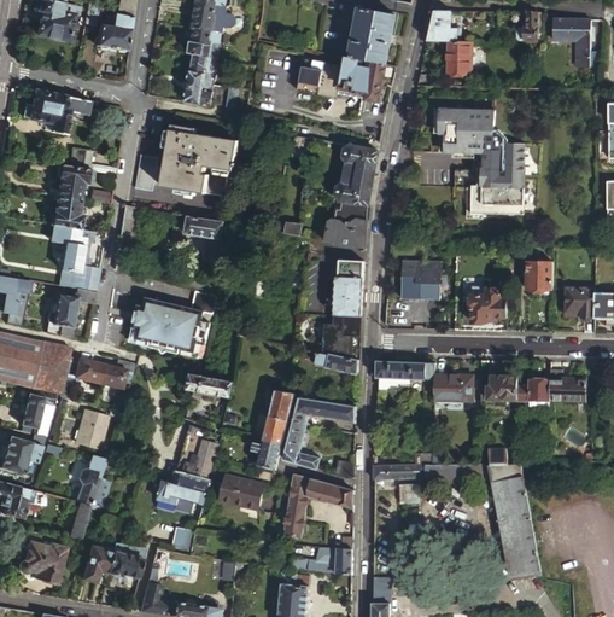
[(64,5),(65,0),(39,0),(35,0),(33,1),(31,9),(33,10),(36,11),(35,13),(40,15),(39,21),(35,34),(66,40),(71,17),(70,17),(71,11),(79,12),(79,7),(64,5)]
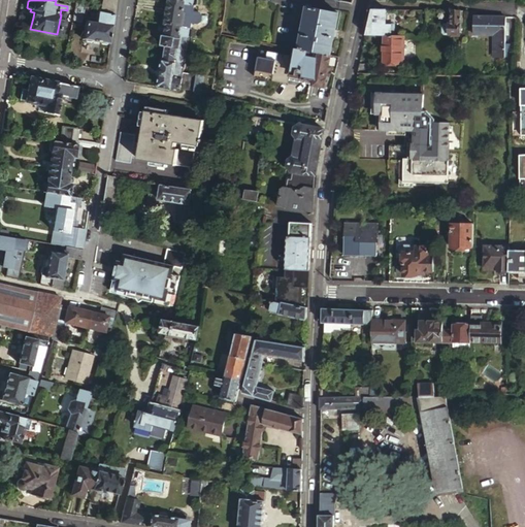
[(74,0),(70,20),(79,21),(84,2),(74,0)]
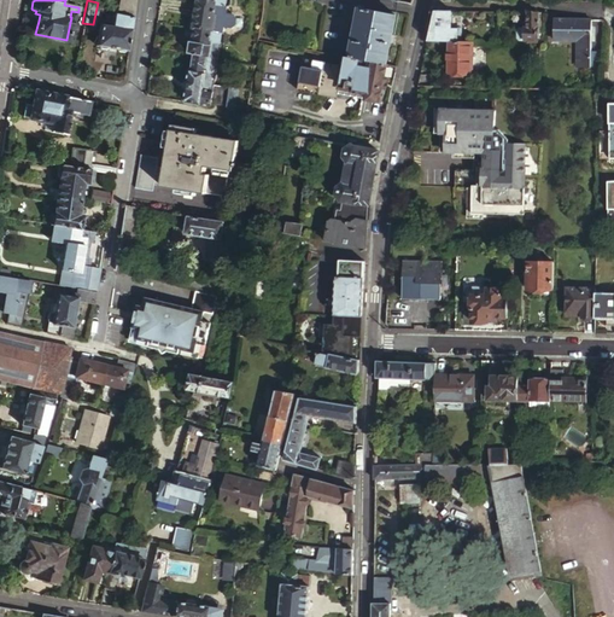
[(112,0),(110,12),(129,17),(132,0),(112,0)]
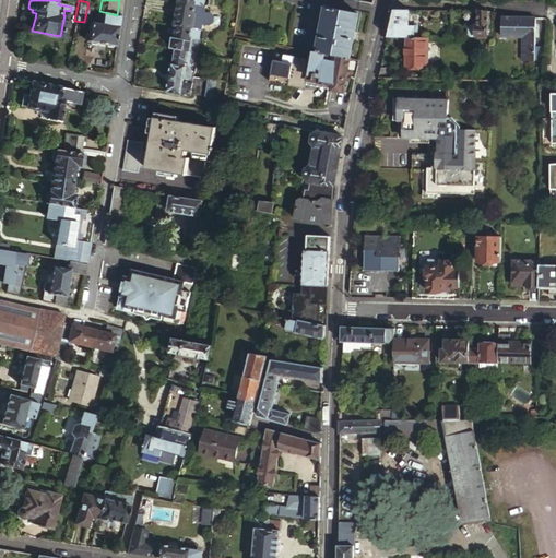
[(203,6),(202,6),(178,1),(177,1),(173,25),(175,25),(199,30),(200,24),(208,25),(210,23),(211,18),(209,14),(202,13),(203,7),(203,6)]
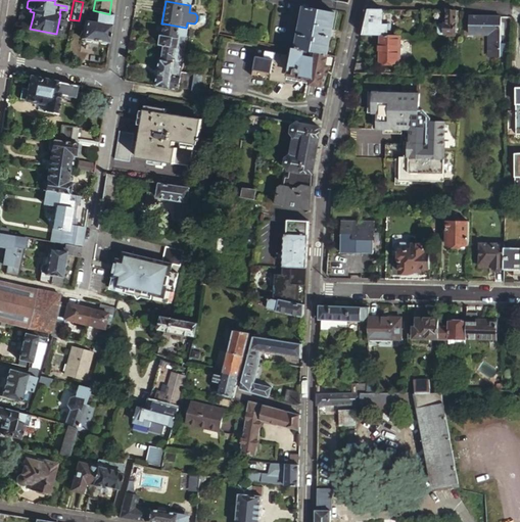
[(332,11),(303,5),(294,48),(324,53),(332,11)]
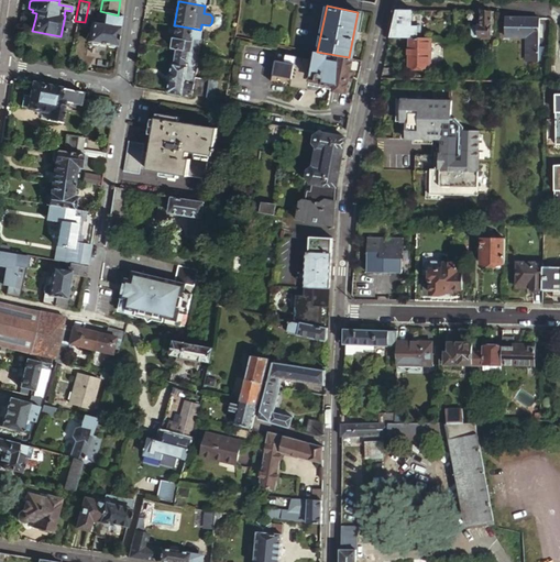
[(409,24),(409,10),(394,10),(388,36),(408,37),(418,37),(418,24),(409,24)]
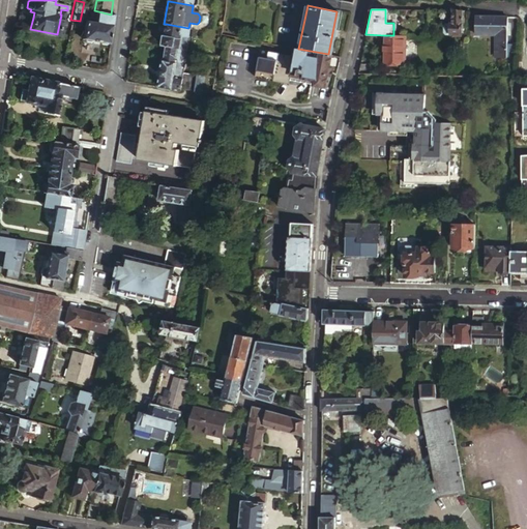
[(463,10),(439,9),(439,24),(445,24),(443,26),(443,31),(445,33),(447,33),(463,33),(463,10)]
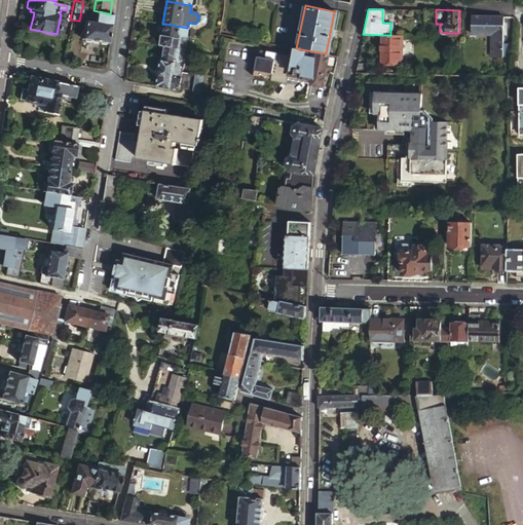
[(106,43),(110,14),(94,10),(92,10),(90,21),(83,20),(80,38),(81,38),(83,41),(87,41),(89,40),(97,41),(97,42),(98,43),(98,44),(101,44),(103,42),(106,43)]
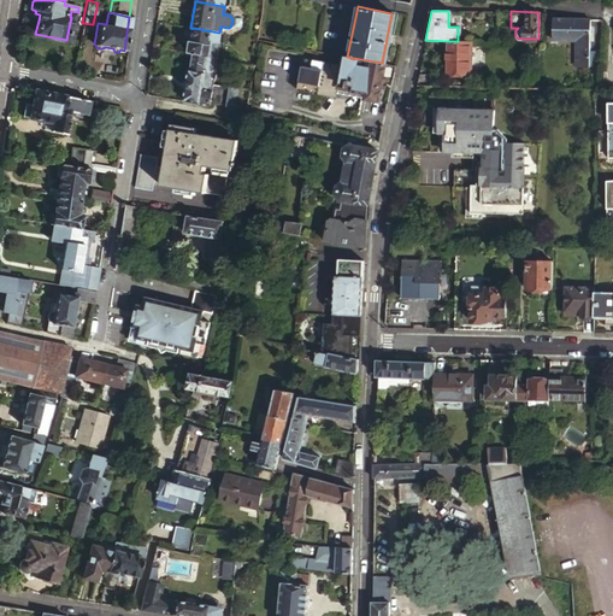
[(588,19),(552,18),(552,39),(575,40),(573,65),(588,65),(588,50),(588,19)]
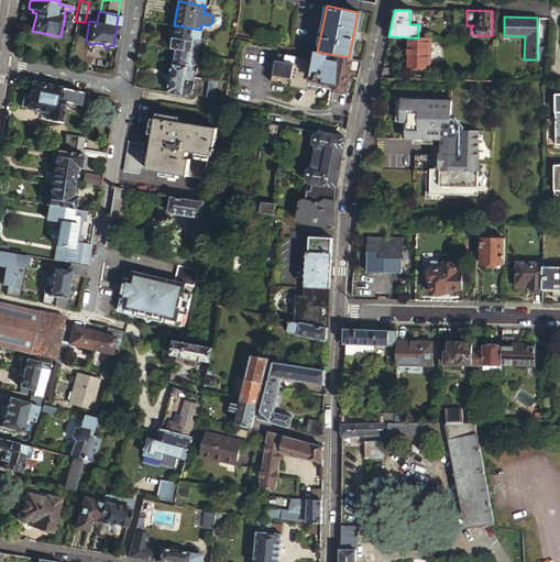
[(200,30),(176,25),(174,37),(173,36),(171,47),(175,48),(196,52),(197,52),(200,30)]
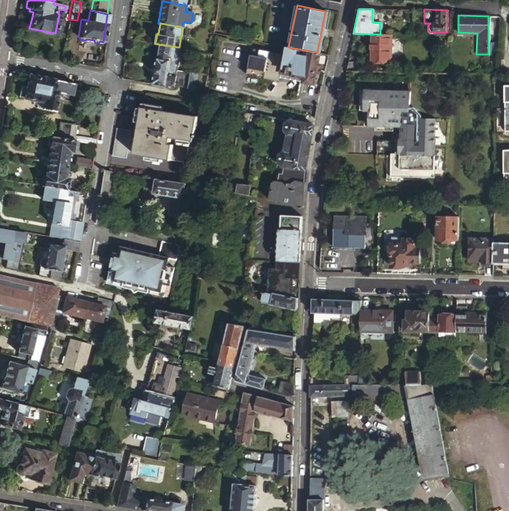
[(388,34),(380,34),(371,34),(371,60),(390,60),(391,45),(391,44),(388,44),(388,34)]
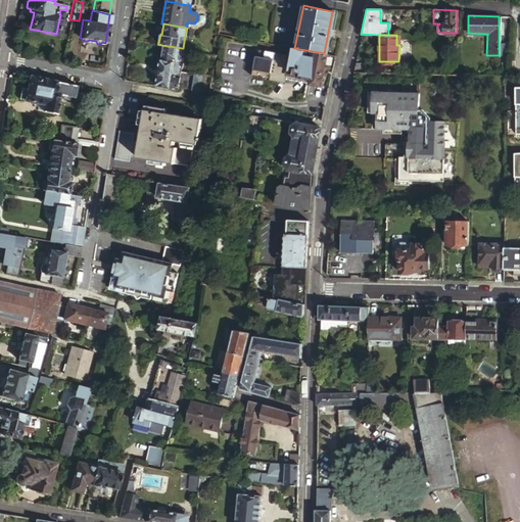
[(156,70),(155,76),(154,86),(176,90),(177,87),(189,89),(191,94),(194,95),(198,76),(179,72),(182,48),(162,45),(160,58),(158,59),(156,70)]
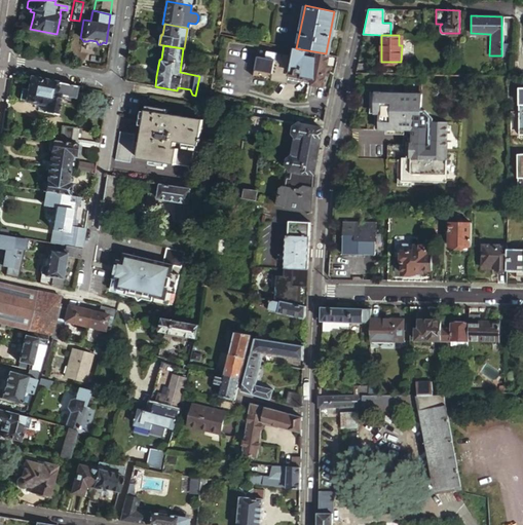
[(326,53),(296,48),(291,47),(289,55),(286,74),(298,77),(297,81),(320,86),(322,75),(324,65),(326,53)]
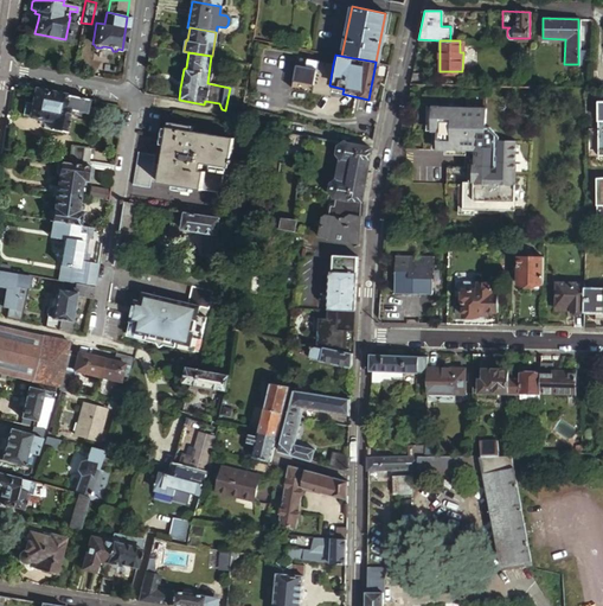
[(329,85),(333,64),(295,57),(289,89),(327,96),(328,91),(329,85)]
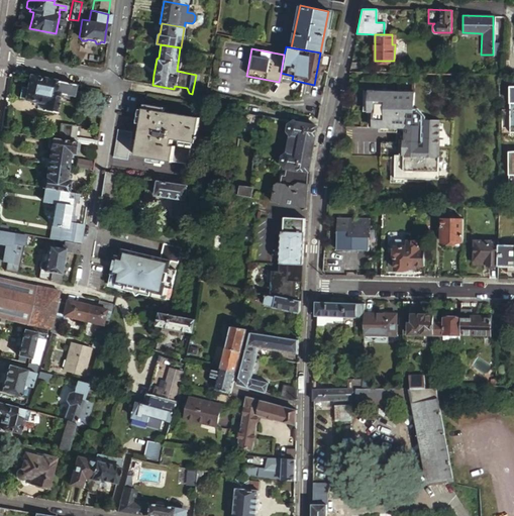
[(365,62),(350,62),(348,71),(365,71),(365,62)]
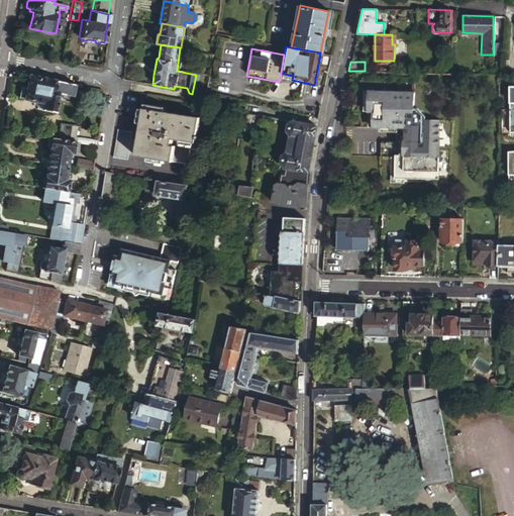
[(71,97),(74,84),(27,75),(24,88),(19,86),(17,97),(22,98),(22,99),(41,103),(40,109),(53,112),(57,94),(71,97)]
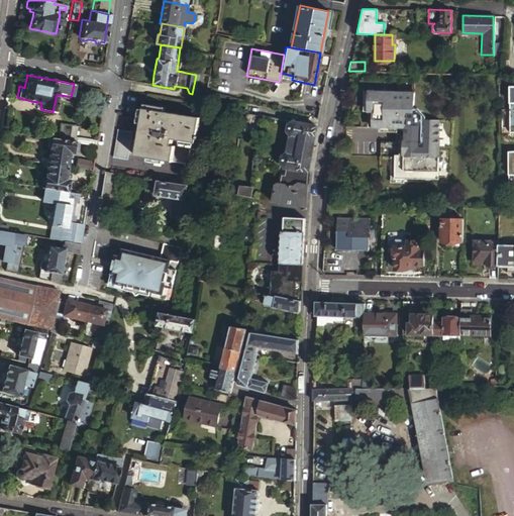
[(77,98),(80,86),(74,84),(71,97),(77,98)]
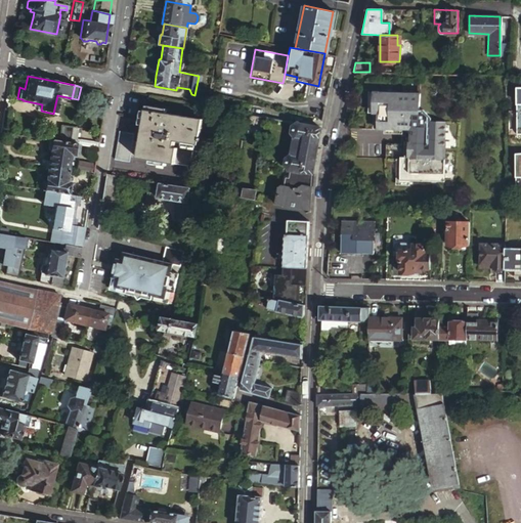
[(371,128),(399,129),(403,129),(408,134),(408,140),(399,140),(399,144),(384,143),(384,158),(399,158),(398,181),(442,182),(443,121),(430,121),(430,117),(421,109),(417,109),(418,92),(372,90),(371,128)]
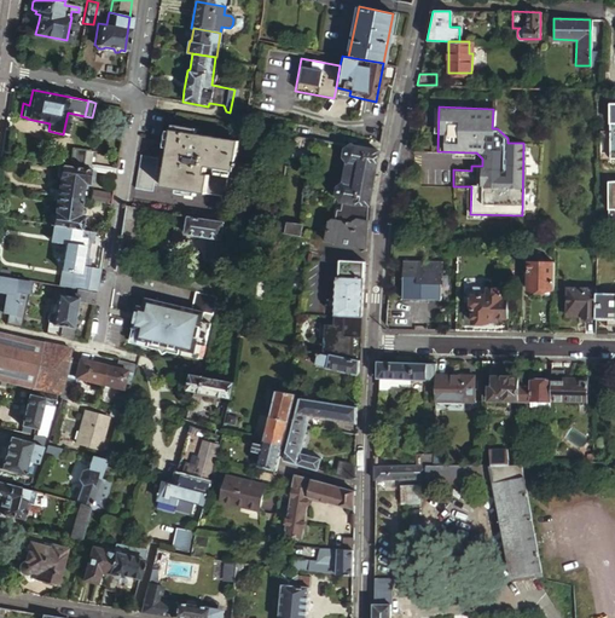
[(150,184),(222,198),(227,172),(230,173),(231,168),(233,168),(233,165),(231,165),(236,143),(193,134),(195,130),(170,125),(162,168),(154,166),(156,155),(138,152),(132,189),(149,191),(150,184)]
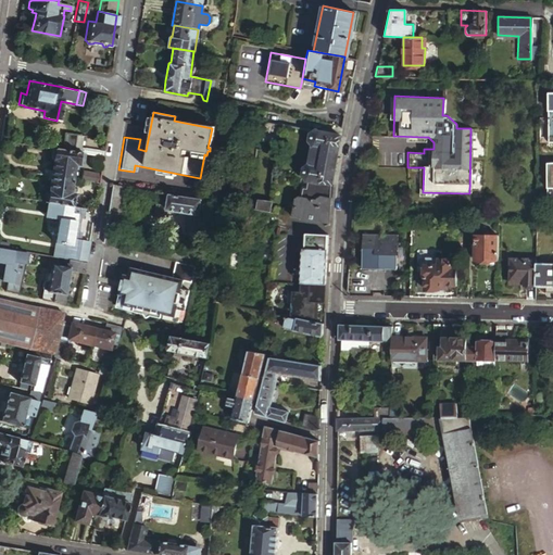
[(273,123),(259,120),(255,139),(269,141),(273,123)]
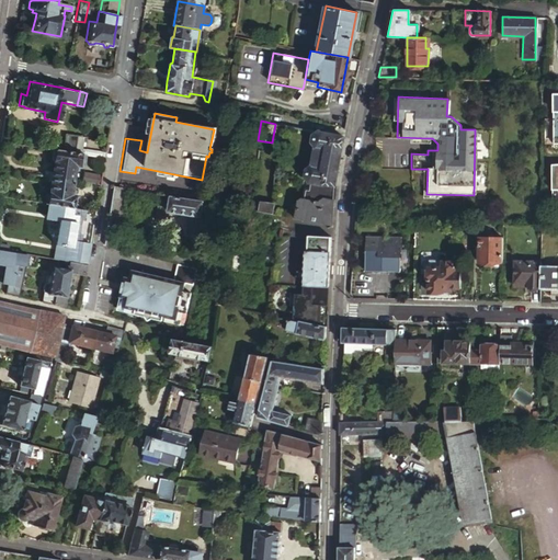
[(307,181),(333,185),(342,137),(315,132),(310,135),(309,140),(312,146),(308,167),(304,170),(303,175),(306,181),(307,181)]
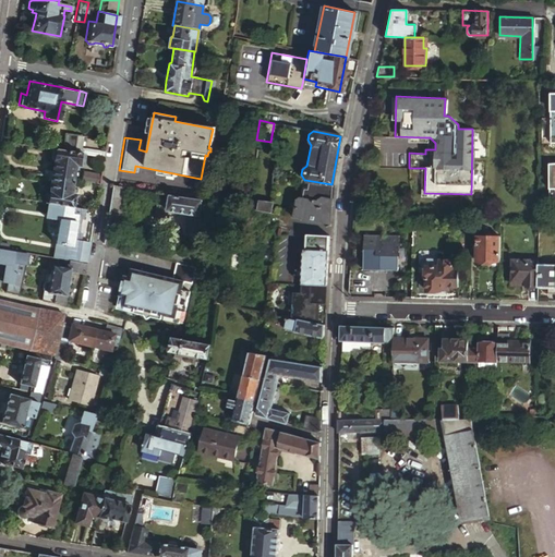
[(61,133),(59,149),(76,153),(80,135),(61,133)]
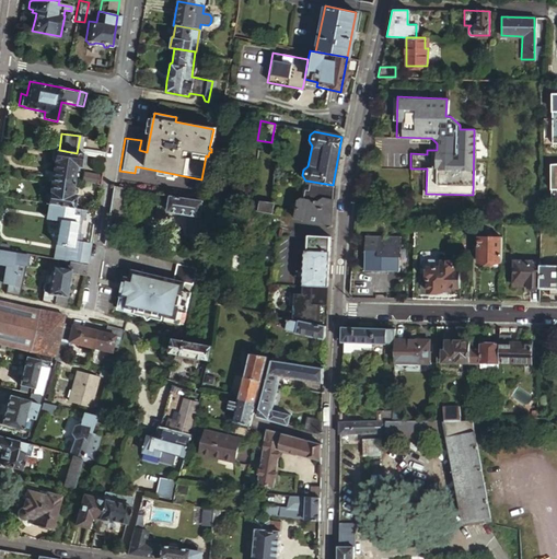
[(427,138),(427,150),(437,150),(437,143),(431,138),(427,138)]
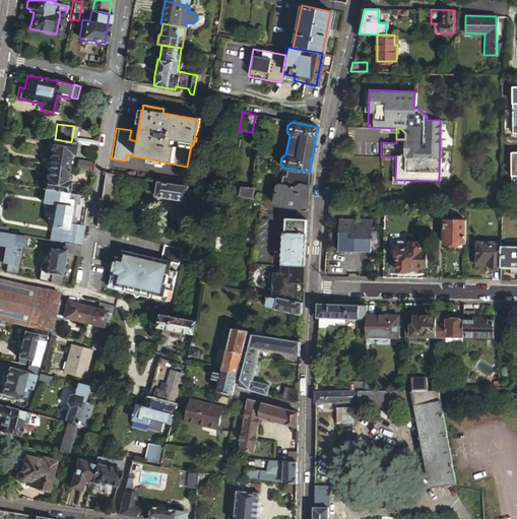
[(48,150),(46,165),(64,167),(66,152),(70,153),(71,142),(55,139),(46,138),(45,147),(47,149),(48,150)]
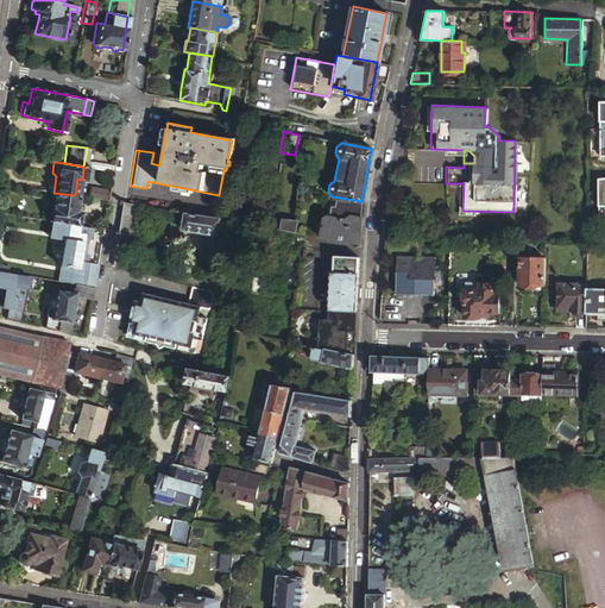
[(87,198),(105,200),(107,190),(89,187),(87,198)]
